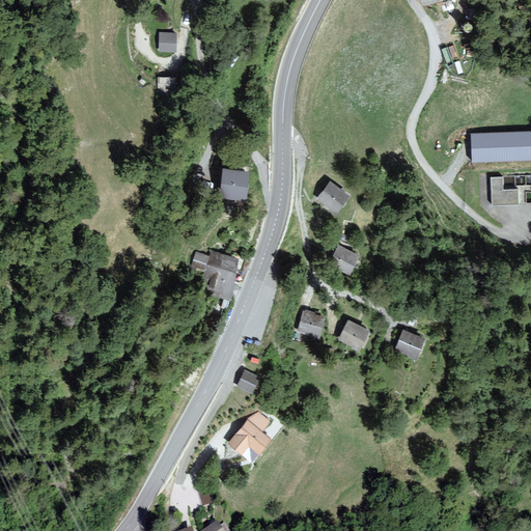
[(453,0),(420,0),(423,9),(453,0)]
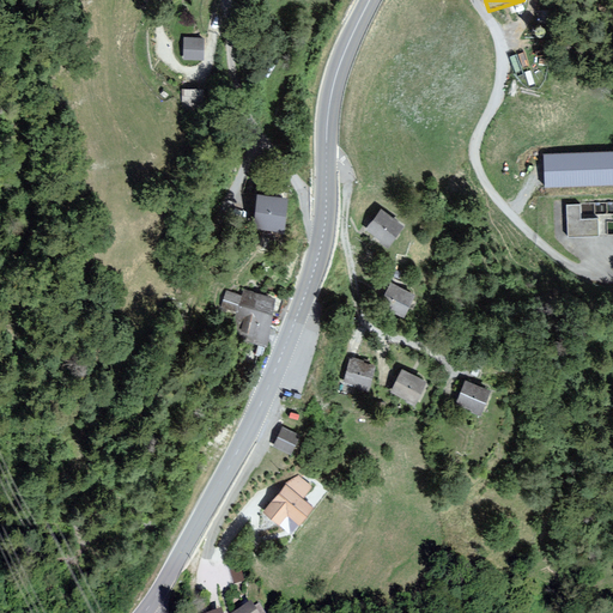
[(202,60),(202,41),(186,41),(184,60),(202,60)]
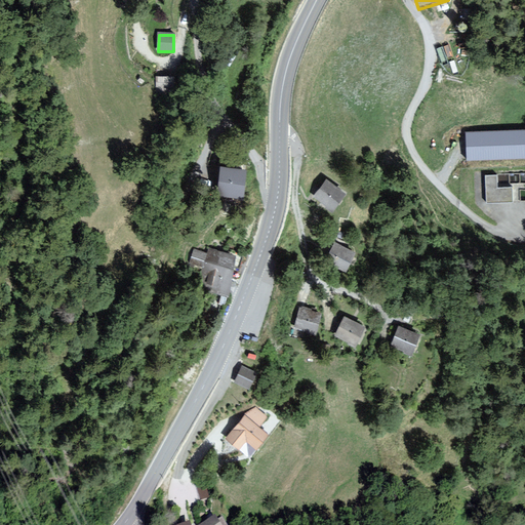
[(174,96),(174,79),(156,79),(156,96),(174,96)]
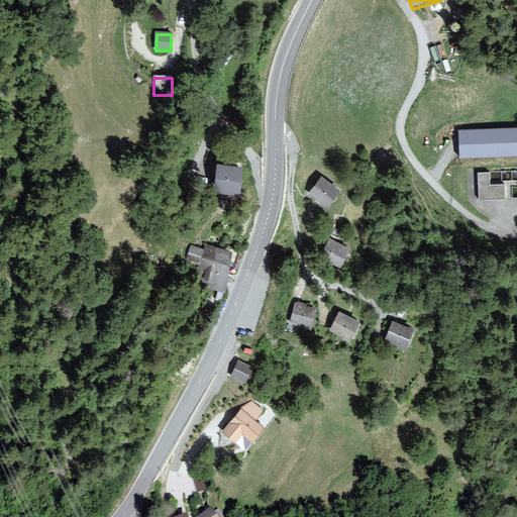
[(462,156),(516,152),(516,126),(460,129),(462,156)]
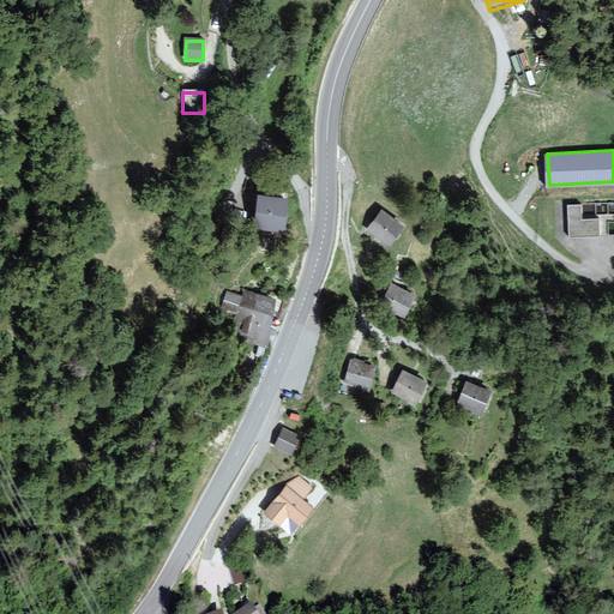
[(286,196),(258,193),(256,217),(283,221),(286,196)]
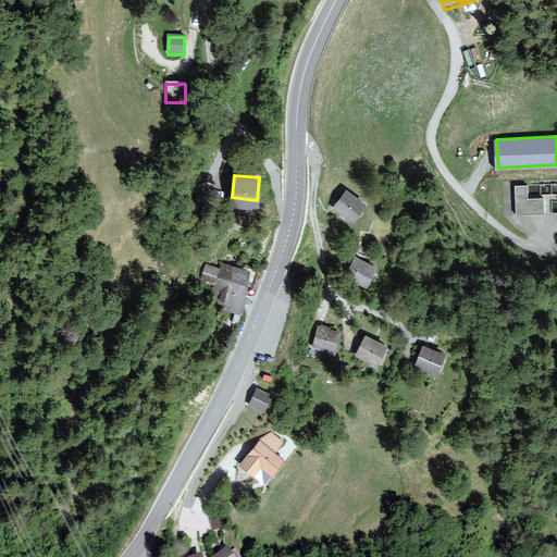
[(525,186),(515,186),(516,218),(544,218),(544,199),(527,199),(525,186)]
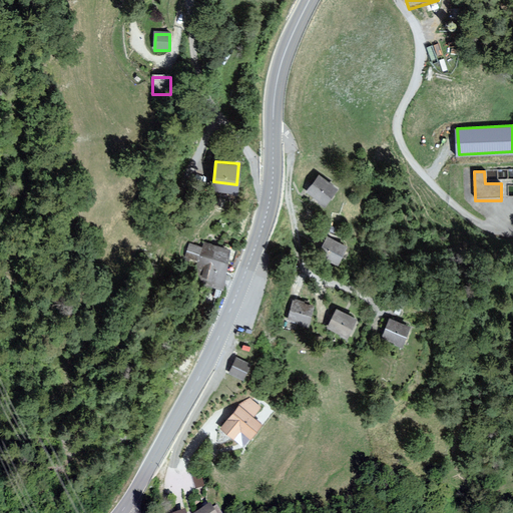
[(338,187),(320,175),(309,192),(327,204),(338,187)]
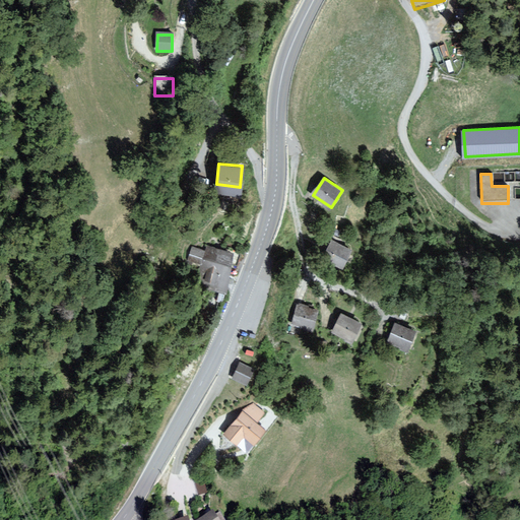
[(351,251),(332,242),(323,261),(342,270),(351,251)]
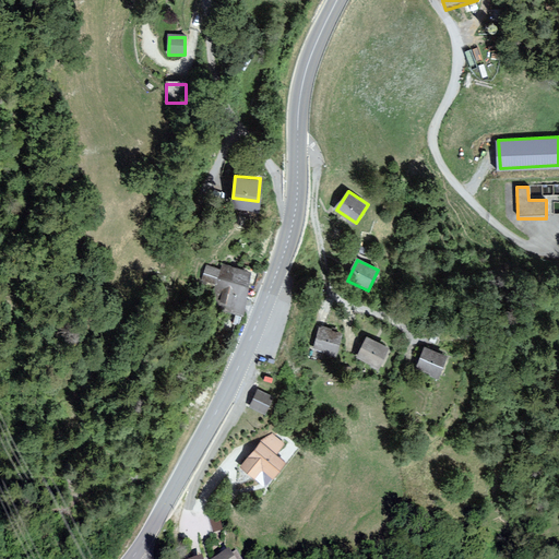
[(250,272),(221,266),(211,317),(240,322),(250,272)]
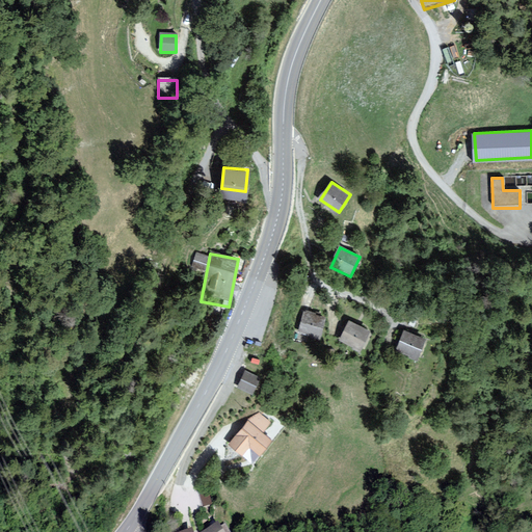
[(325,319),(303,313),(298,333),(320,338),(325,319)]
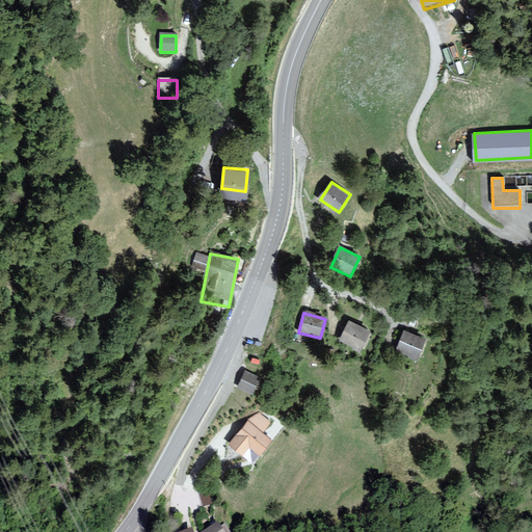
[(369,331),(349,323),(341,342),(361,350),(369,331)]
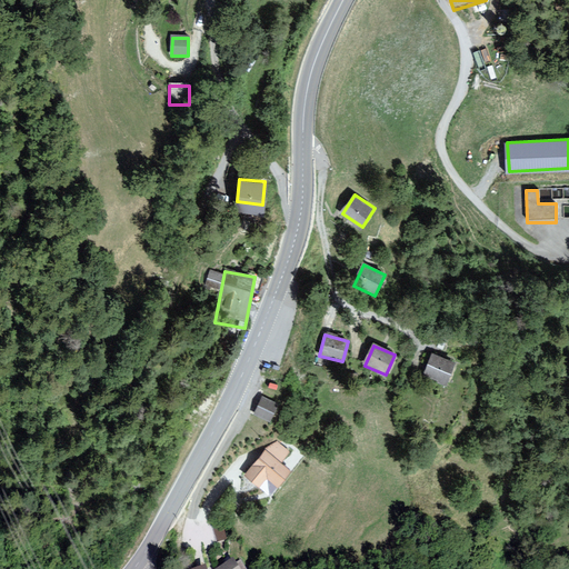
[(456,362),(432,353),(423,376),(447,385),(456,362)]
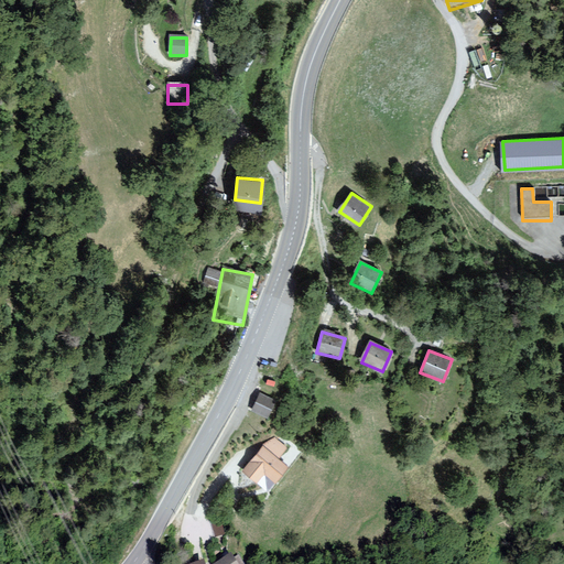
[(275,400),(259,392),(250,411),(267,418),(275,400)]
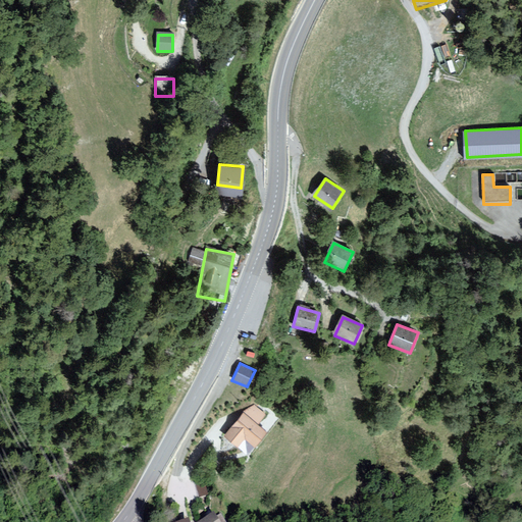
[(265,413),(254,406),(242,412),(225,436),(240,446),(245,437),(255,444),(264,430),(257,425),(265,413)]
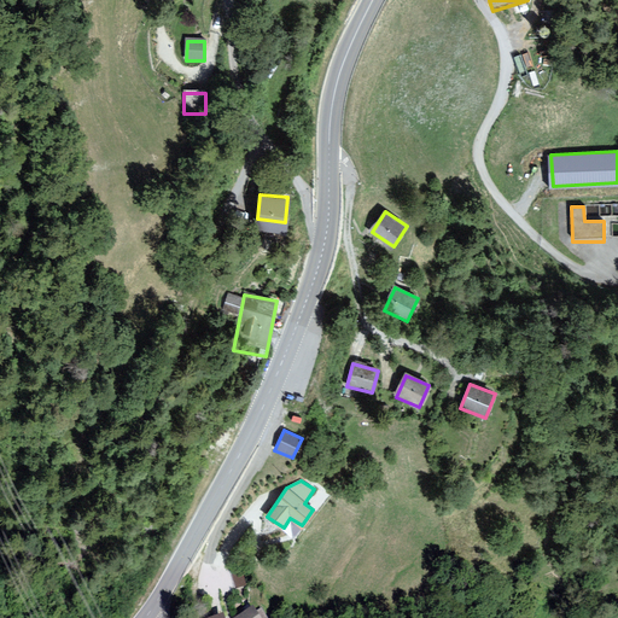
All buildings are outlined.
